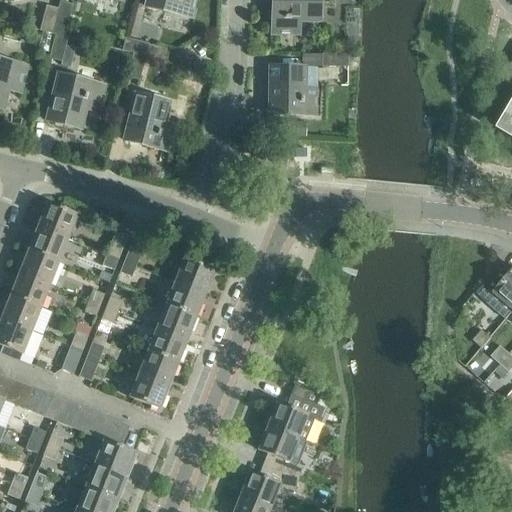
[(147,0),(145,7),(192,19),(196,0),(147,0)]
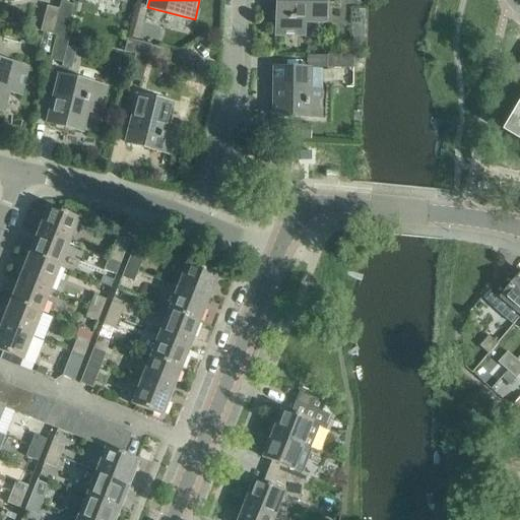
[(276,0),(276,36),(303,36),(304,22),(324,22),(324,0),(276,0)]
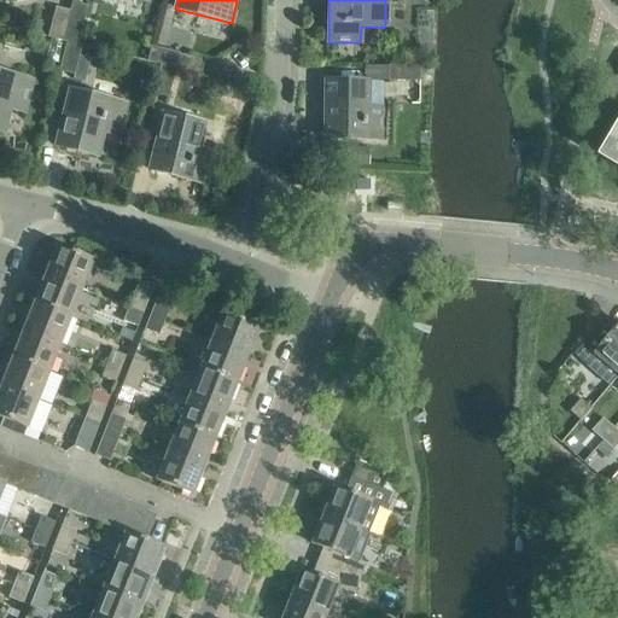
[(62,41),(66,42),(77,45),(87,7),(73,3),(70,12),(62,41)]
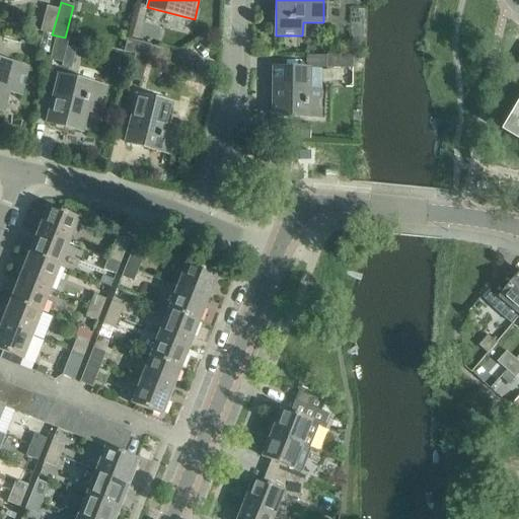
[(40,31),(52,34),(59,10),(47,7),(40,31)]
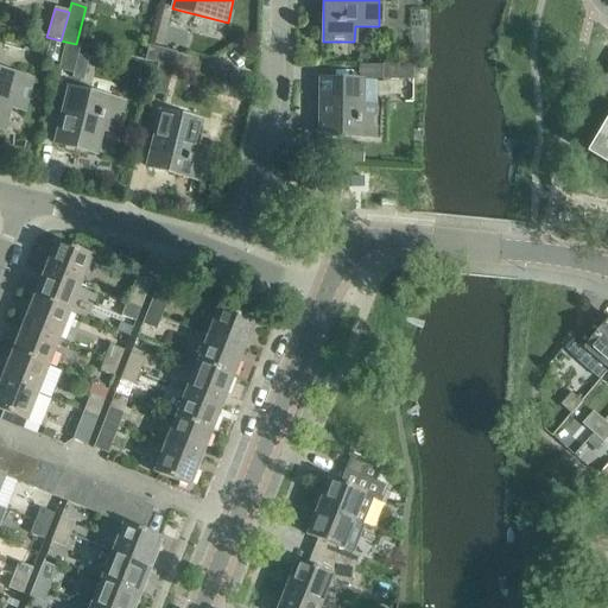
[(80,45),(76,44),(65,42),(58,71),(73,75),(80,45)]
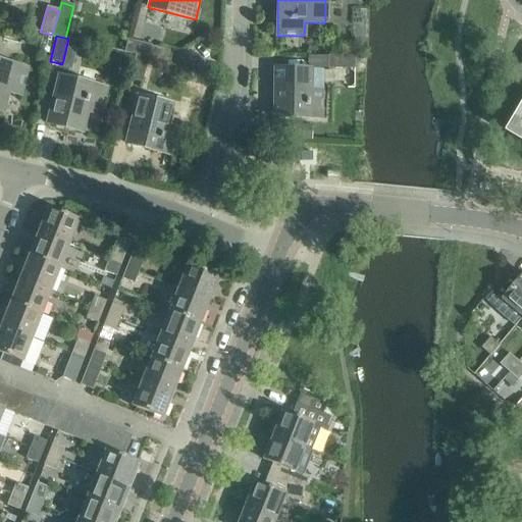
[(124,53),(136,55),(148,58),(151,46),(127,40),(124,53)]
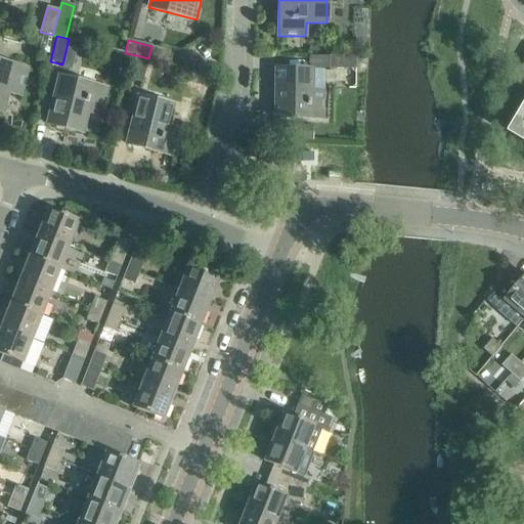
[(329,69),(355,70),(355,56),(329,55),(329,69)]
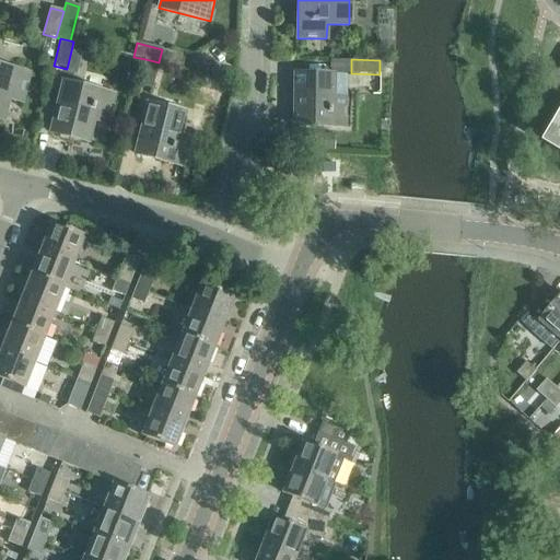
[(0,119),(3,121),(9,98),(22,102),(30,73),(0,66),(0,119)]
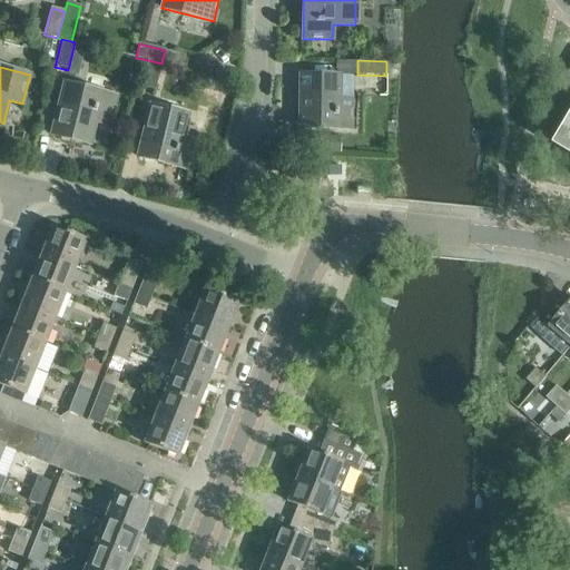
[(300,129),(353,129),(353,99),(338,99),(340,76),(300,76),(300,129)]
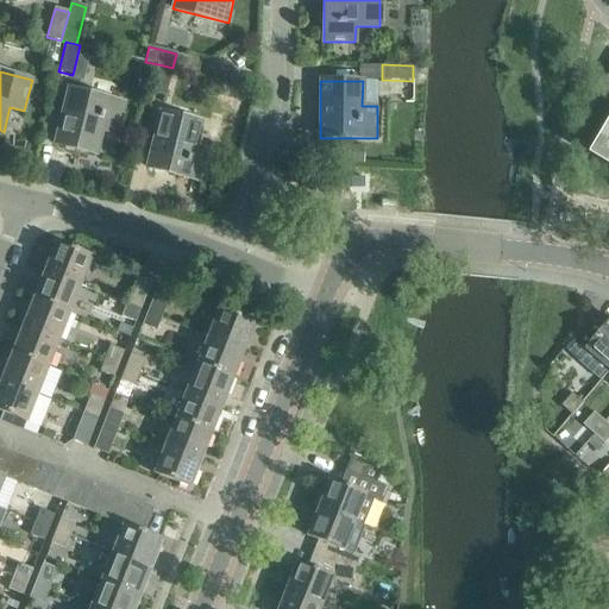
[(55,144),(95,155),(101,131),(117,135),(124,102),(68,89),(55,144)]
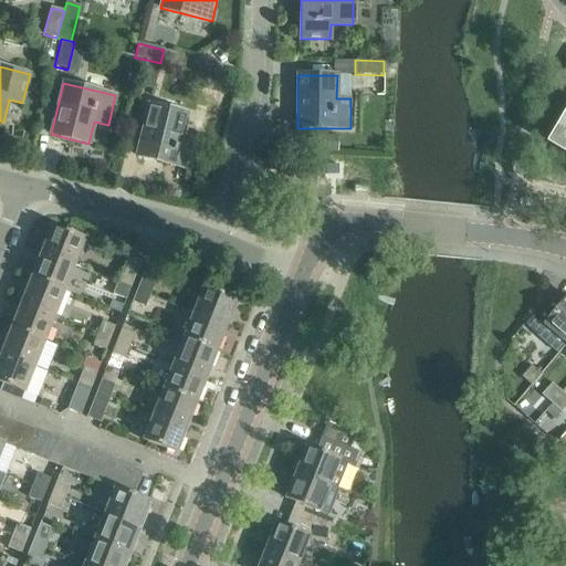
[(136,156),(187,169),(195,139),(180,136),(186,114),(149,105),(136,156)]
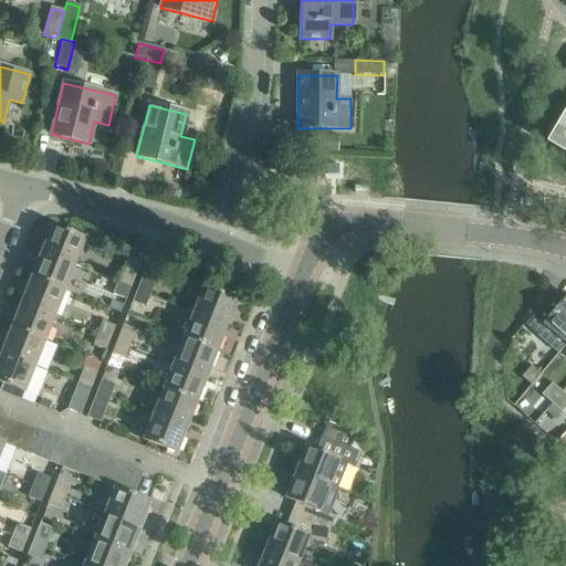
[(552,145),(565,153),(565,133),(557,147),(553,145),(552,145)]
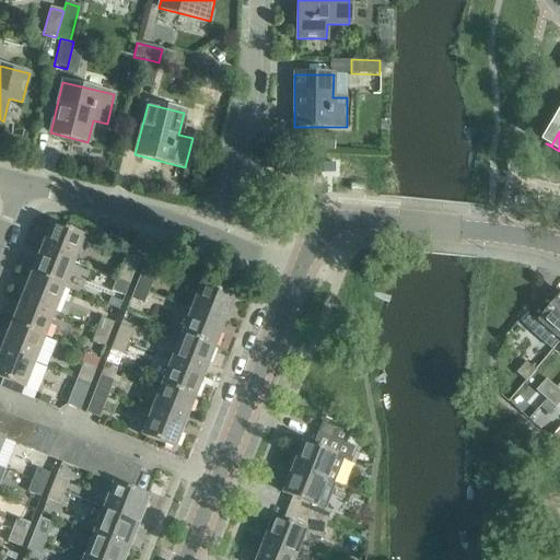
[(51,224),(41,249),(73,263),(83,237),(51,224)]
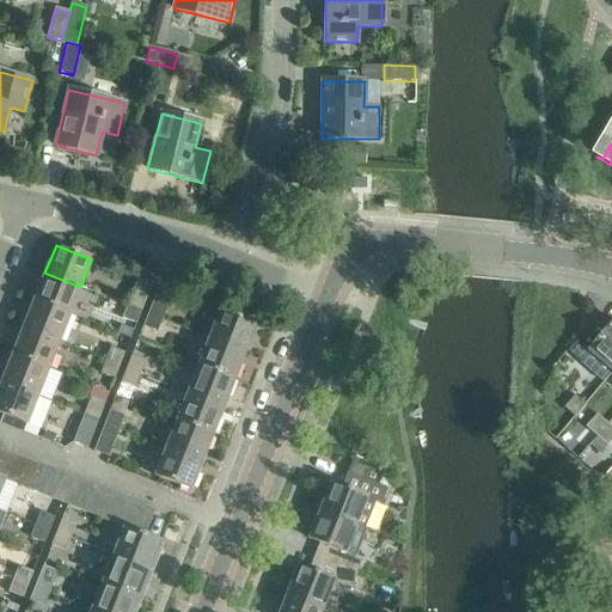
[(44,273),(34,300),(69,314),(80,287),(44,273)]
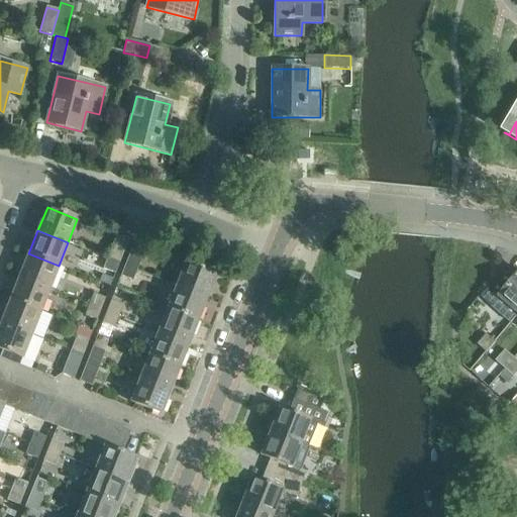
[(116,234),(107,257),(119,263),(128,239),(116,234)]
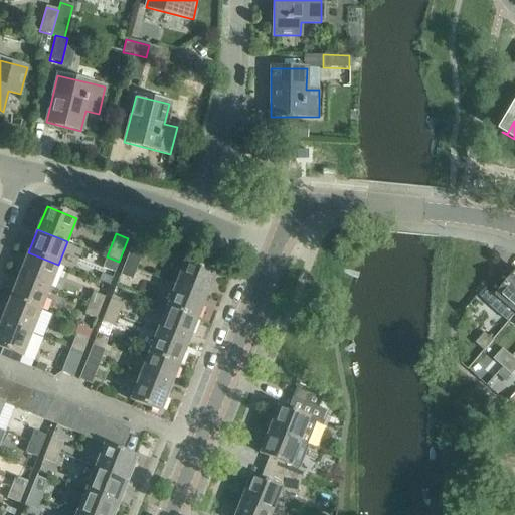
[(134,240),(125,264),(137,269),(146,245),(134,240)]
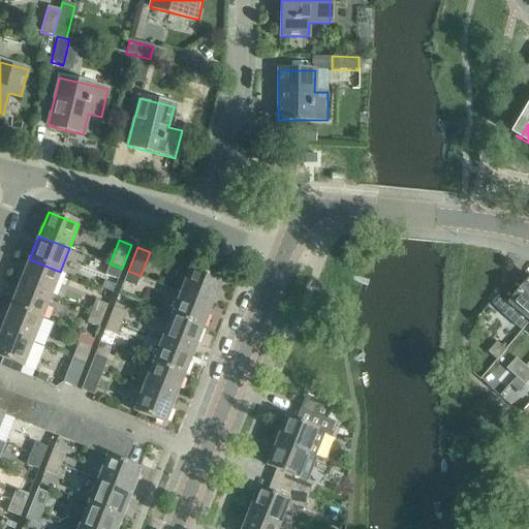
[(29,259),(20,283),(51,296),(60,272),(29,259)]
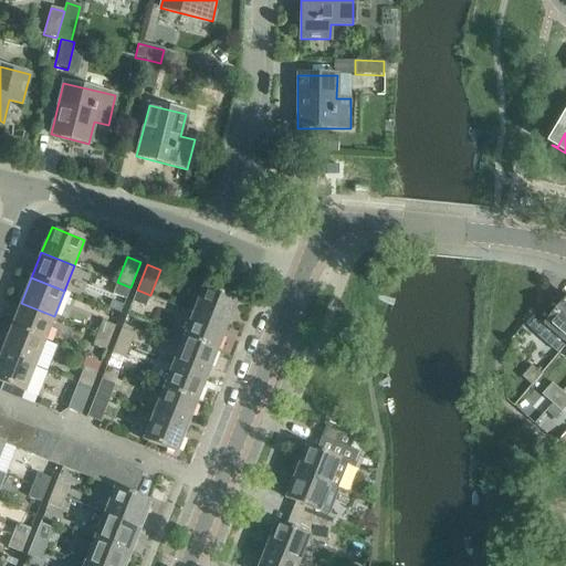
[(130,287),(117,282),(113,294),(126,300),(130,287)]
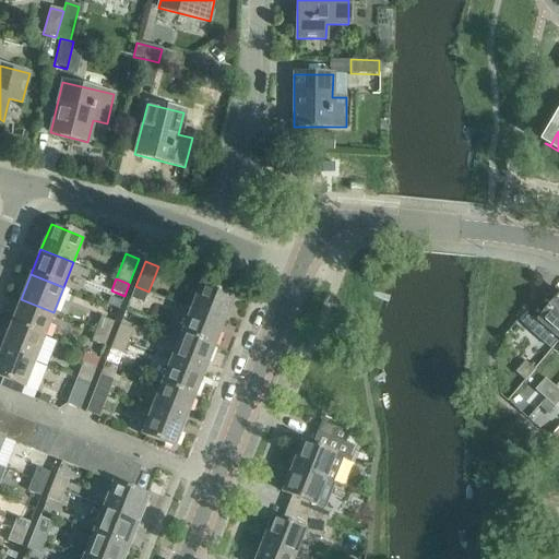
[(201,284),(191,309),(224,322),(234,296),(201,284)]
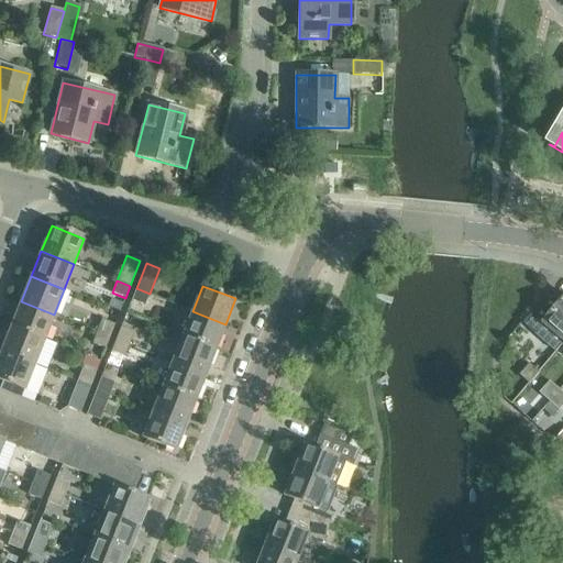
[(150,294),(136,288),(131,300),(145,306),(150,294)]
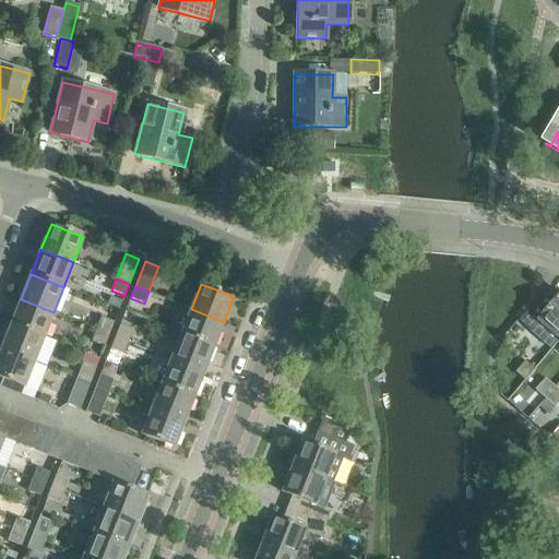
[(552,349),(558,341),(558,299),(557,302),(546,293),(521,322),(552,349)]
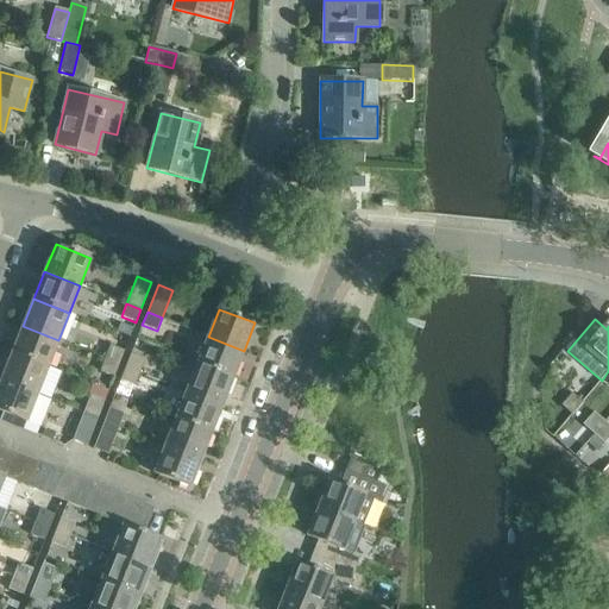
[(23,326),(12,353),(48,368),(58,340),(23,326)]
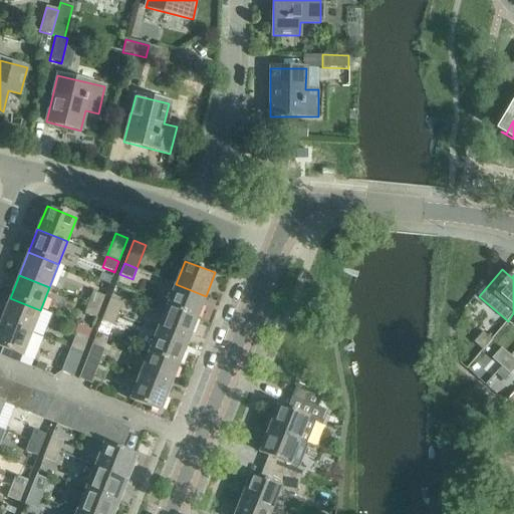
[(176,284),(167,307),(196,319),(206,296),(176,284)]
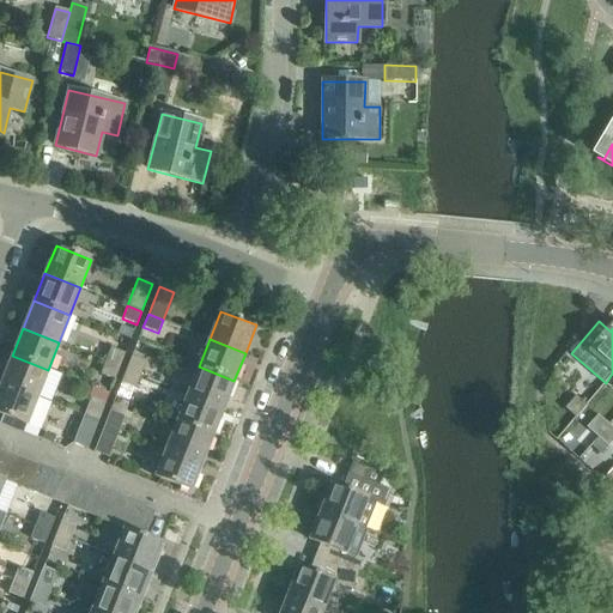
[(110,349),(105,360),(120,366),(125,353),(110,349)]
